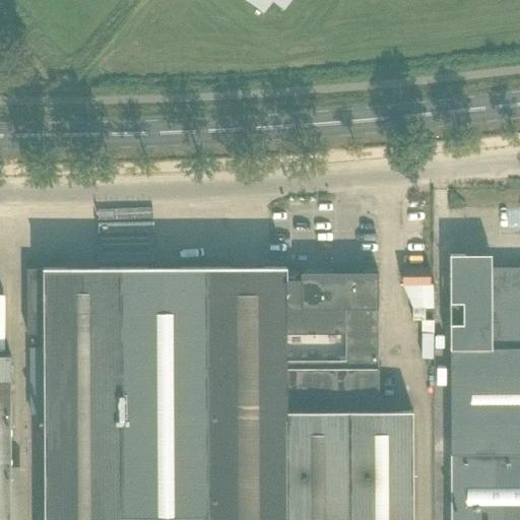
[(248,0),(263,12),(272,1),(283,9),(290,0),(248,0)]
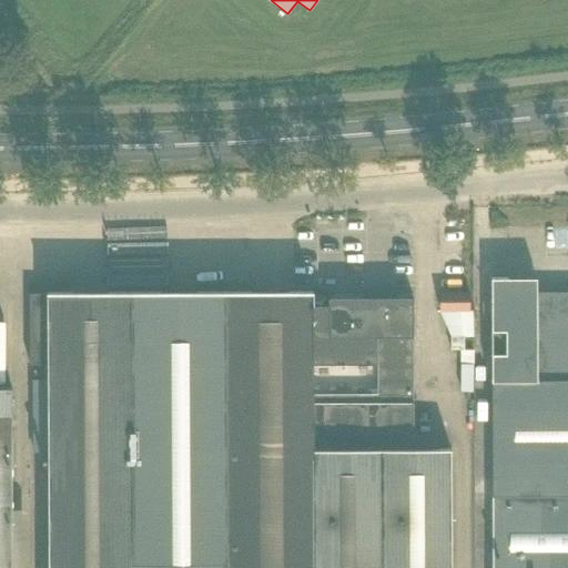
[(567,567),(567,292),(537,292),(537,277),(492,279),(492,567),(567,567)]
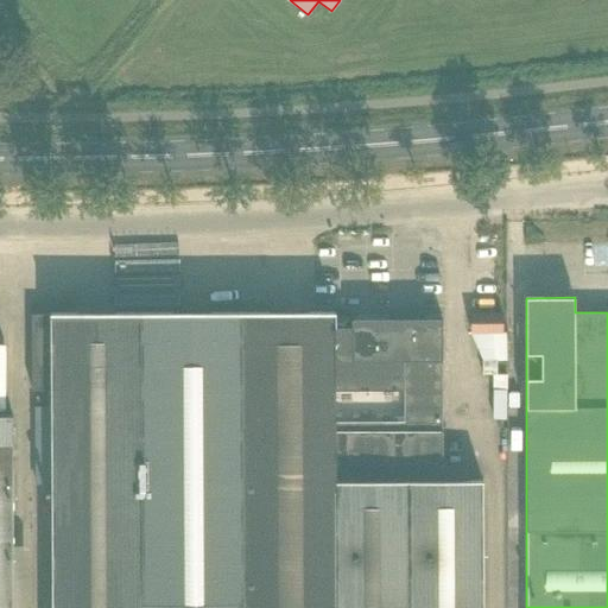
[(482,607),(482,482),(334,483),(334,467),(417,467),(441,467),(441,468),(443,468),(442,320),(439,320),(439,322),(353,322),(353,320),(352,320),(352,327),(335,327),(335,311),(50,312),(50,315),(31,315),(31,390),(50,390),(50,607),(482,607)]
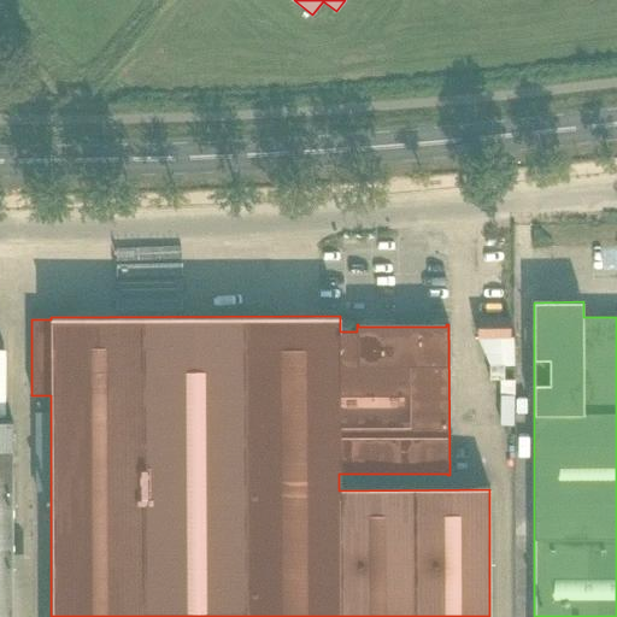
[(477,318),(477,338),(510,338),(510,318),(477,318)]
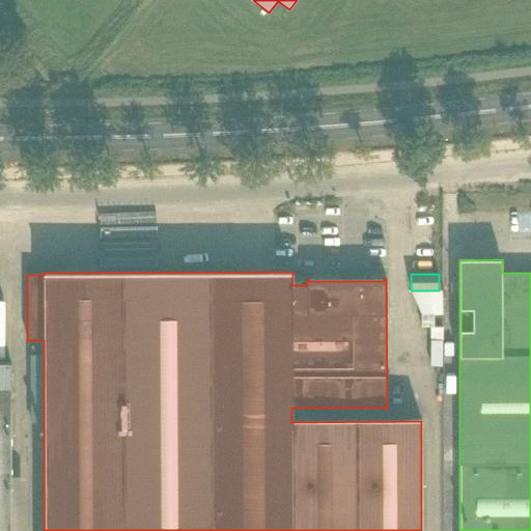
[(0,530),(8,530),(9,363),(0,363),(0,530)]
